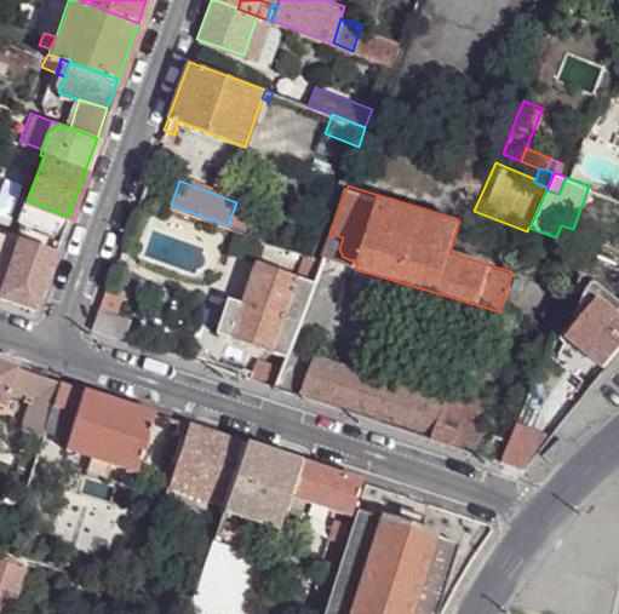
[(53,241),(63,214),(27,200),(17,229),(53,241)]
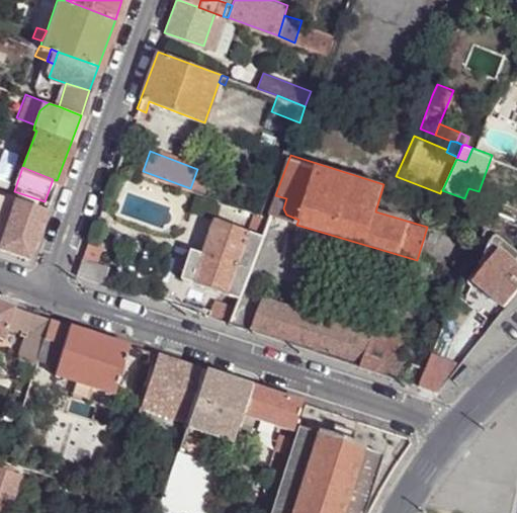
[(197,169),(190,188),(204,193),(210,174),(197,169)]
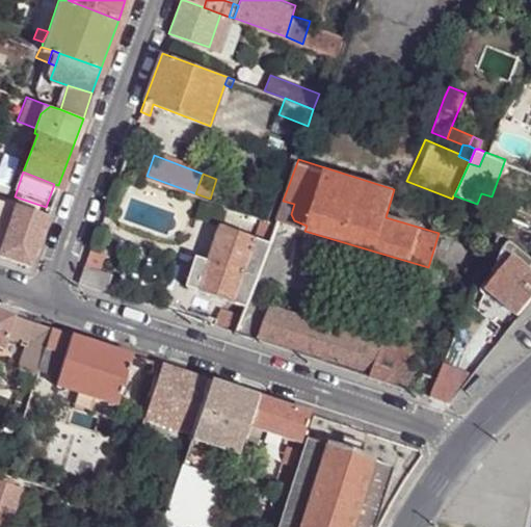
[(495,230),(500,212),(477,204),(454,195),(453,195),(452,199),(447,211),(495,230)]
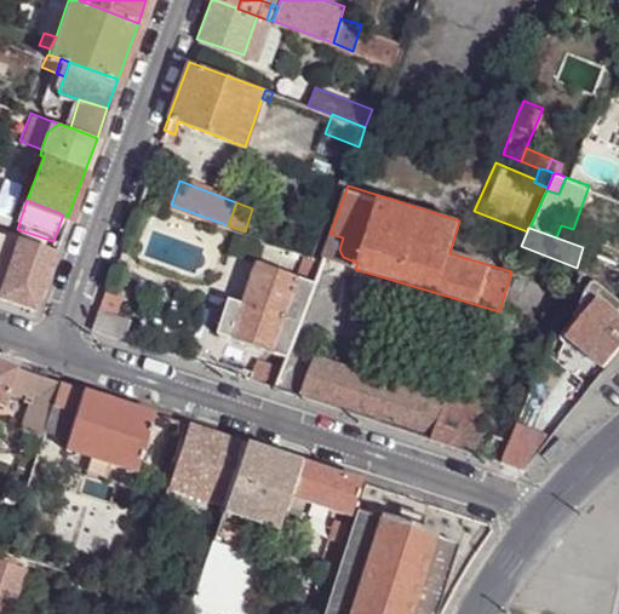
[(343,264),(355,269),(357,263),(343,257),(339,250),(343,237),(330,234),(321,257),(343,264)]
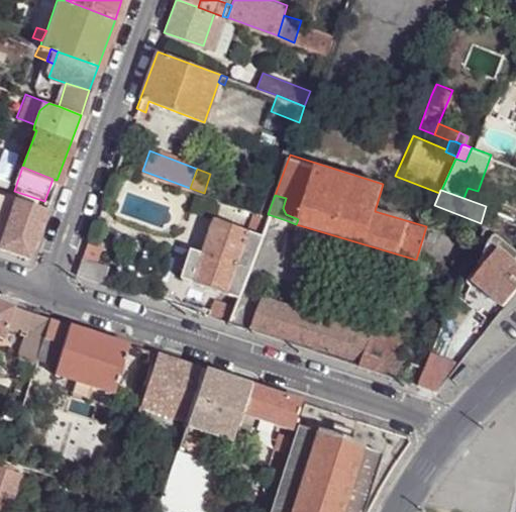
[(29,256),(46,208),(31,202),(14,197),(9,208),(8,216),(0,237),(0,245),(6,247),(29,256)]
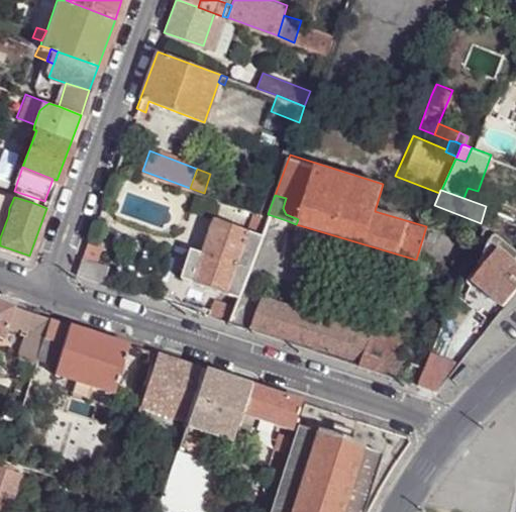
[(0,237),(8,216),(9,208),(0,204),(0,237)]
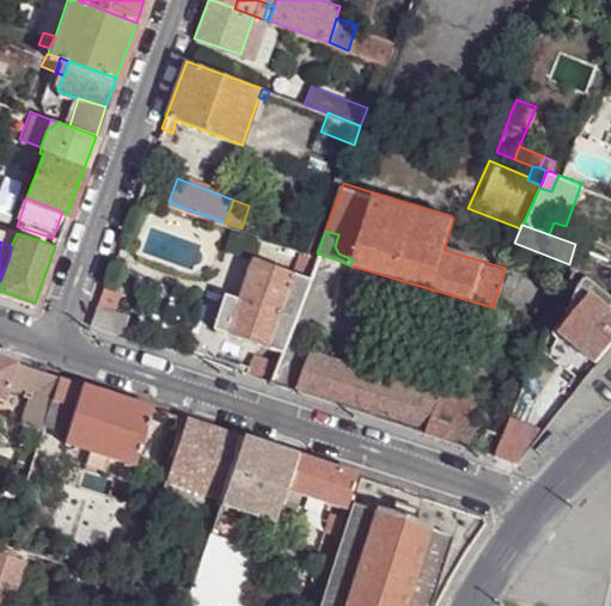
[(306,251),(303,250),(295,265),(312,273),(318,256),(306,251)]
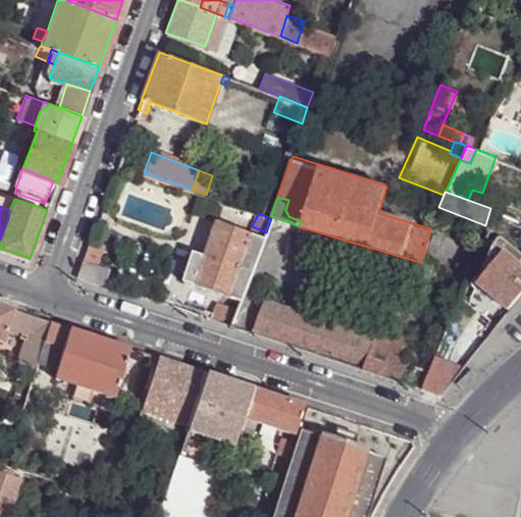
[(241,299),(264,237),(217,220),(205,254),(193,250),(191,257),(186,271),(184,279),(241,299)]
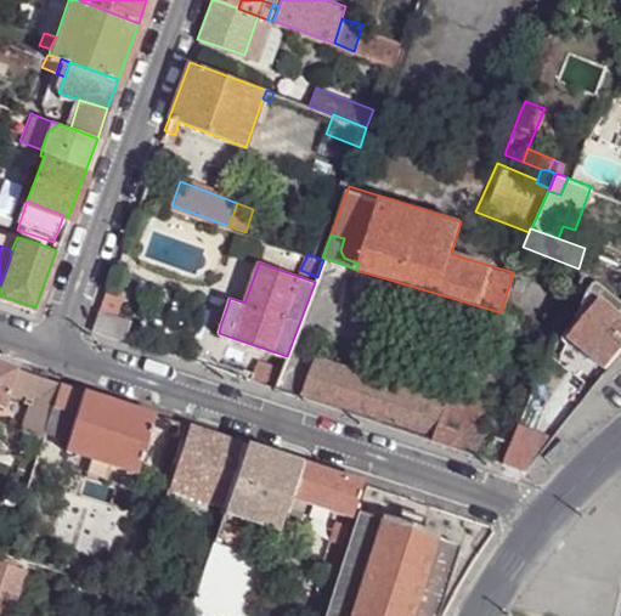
[(501,312),(356,270),(349,293),(508,342),(515,317),(501,312)]
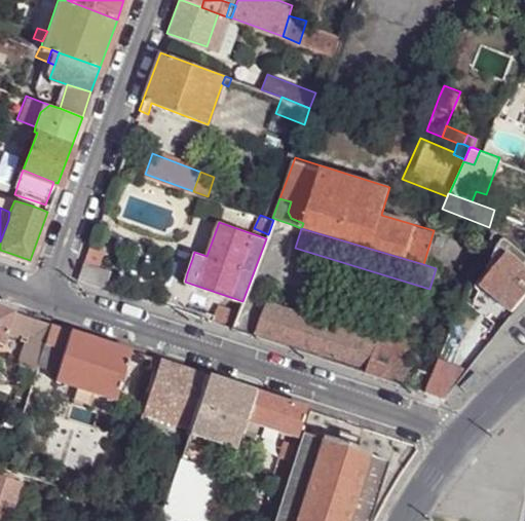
[(524,268),(524,254),(503,237),(499,236),(496,240),(494,246),(524,268)]
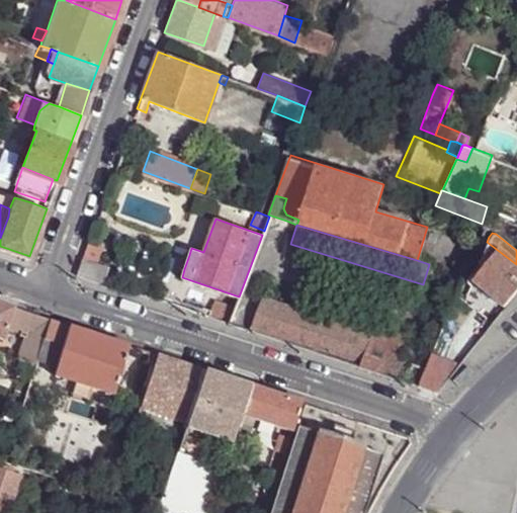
[(90,236),(83,256),(91,259),(98,240),(90,236)]
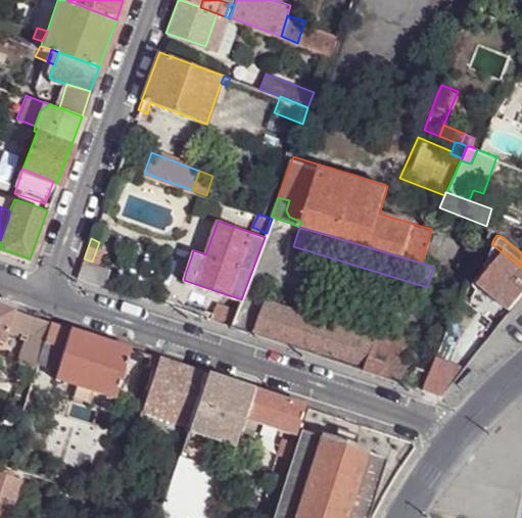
[(506,310),(521,288),(521,267),(491,244),(482,264),(482,268),(484,271),(474,285),(506,310)]
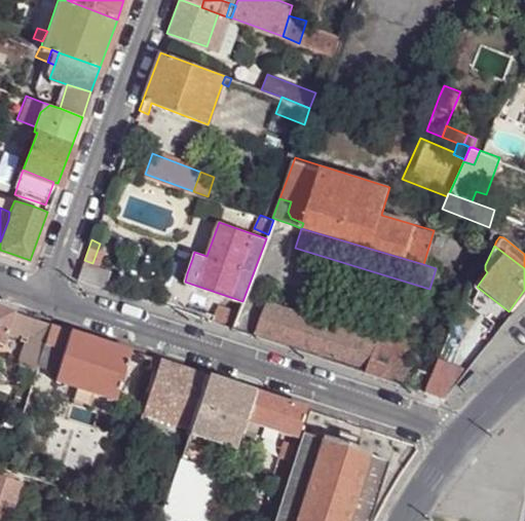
[(183,271),(187,273),(192,259),(187,258),(183,271)]
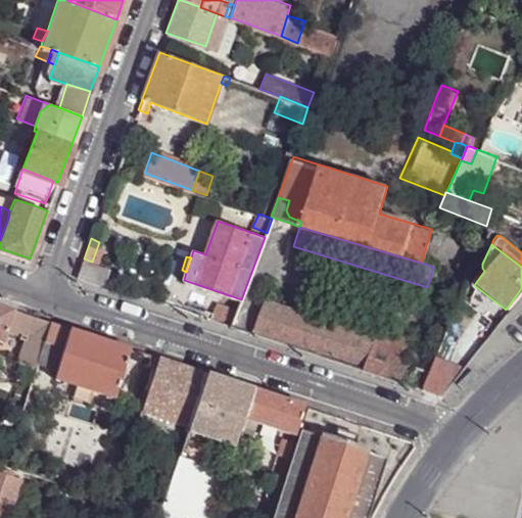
[(78,275),(104,284),(109,268),(92,262),(84,259),(78,275)]
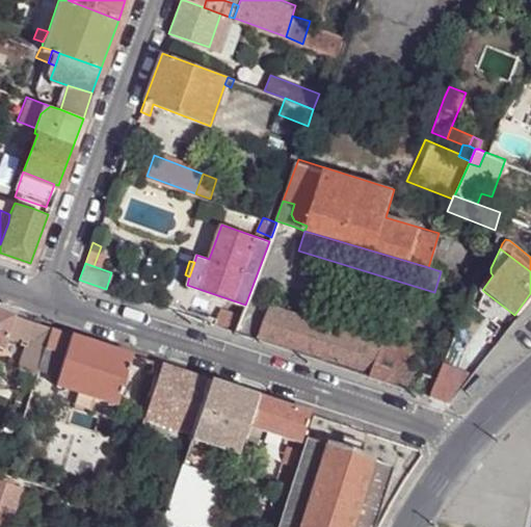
[(0,339),(5,341),(10,326),(27,333),(14,378),(34,385),(49,339),(54,321),(28,313),(0,304),(0,339)]
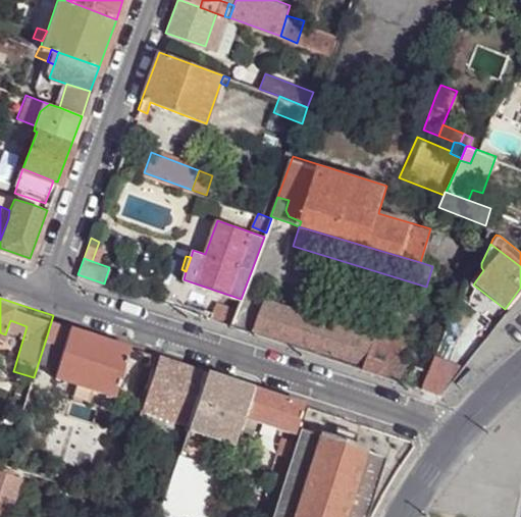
[(208,317),(230,325),(238,306),(215,299),(208,317)]
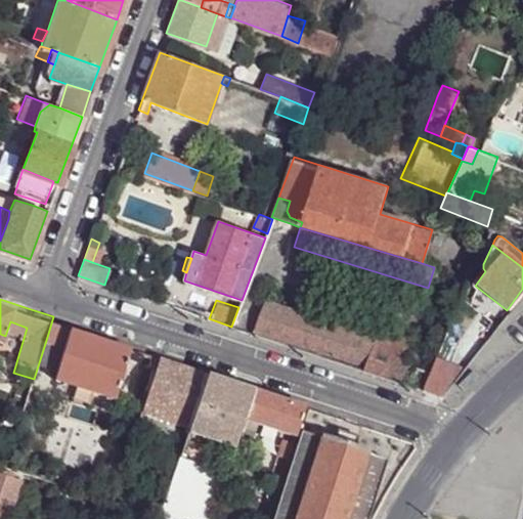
[(255,334),(401,383),(411,361),(397,354),(409,340),(363,322),(360,333),(266,302),(255,334)]
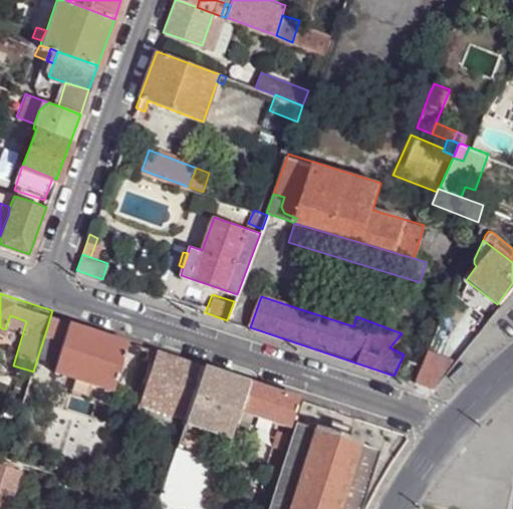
[(71,316),(52,310),(47,327),(65,334),(71,316)]
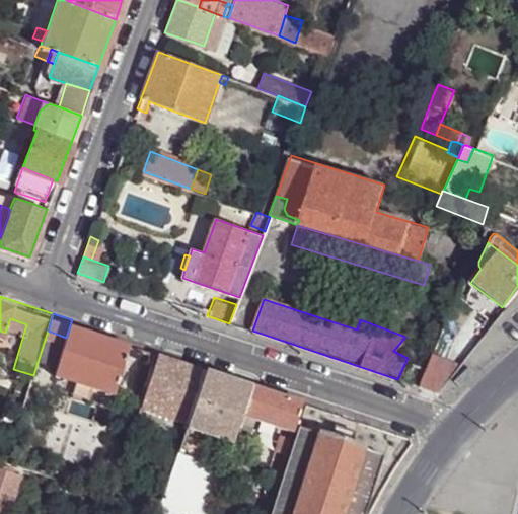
[(57,370),(78,376),(75,388),(92,393),(95,381),(118,388),(132,340),(88,325),(72,319),(66,338),(57,370)]
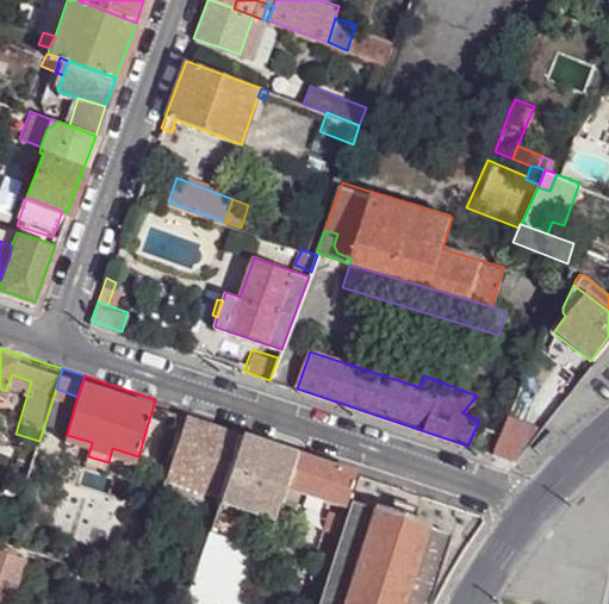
[(207,417),(185,409),(166,471),(222,489),(241,428),(207,417)]
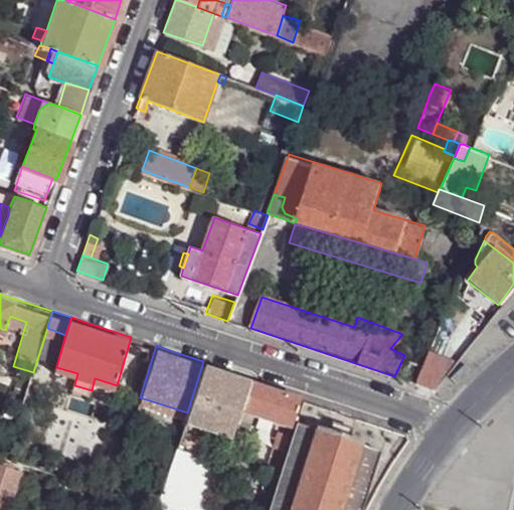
[(455,359),(427,349),(414,382),(433,388),(455,359)]
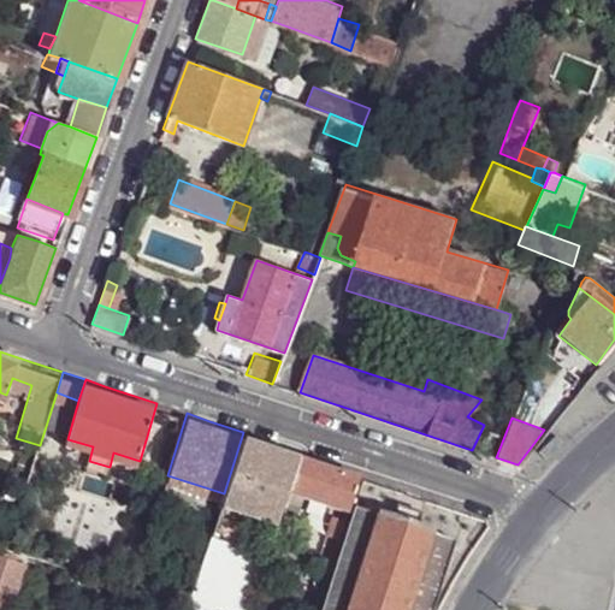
[(272,442),(243,432),(224,493),(191,603),(211,609),(249,609),(250,609),(281,513),(287,501),(303,451),(272,442)]
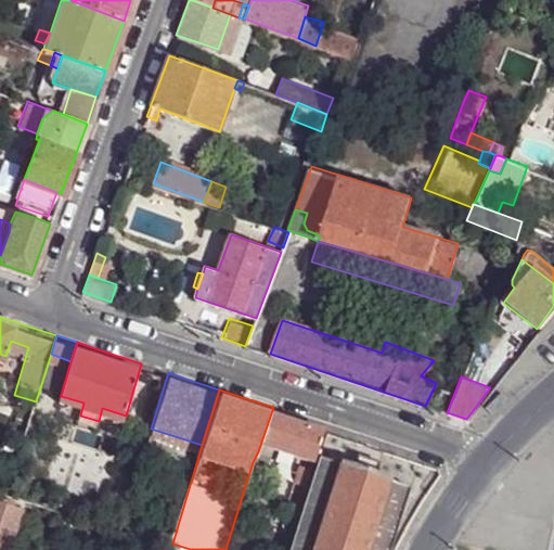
[(269,455),(272,442),(313,455),(323,423),(293,413),(273,407),(258,451),(269,455)]
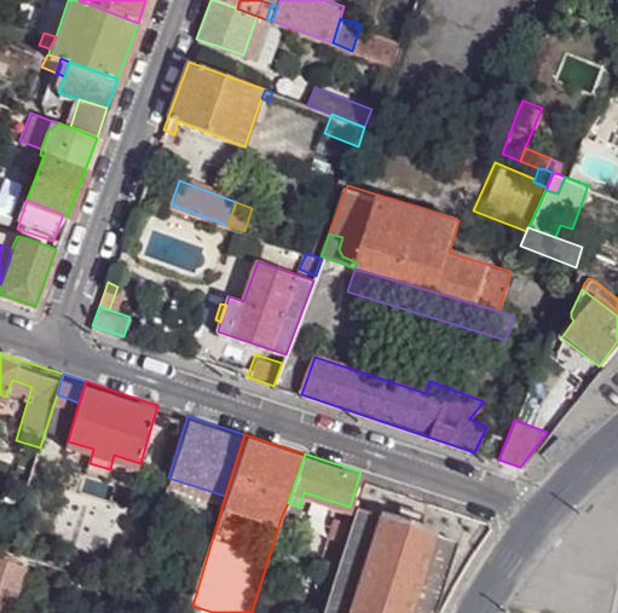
[(433,612),(450,561),(458,536),(433,527),(435,524),(421,520),(425,507),(420,505),(400,499),(397,512),(382,507),(381,510),(356,503),(322,612),(433,612)]
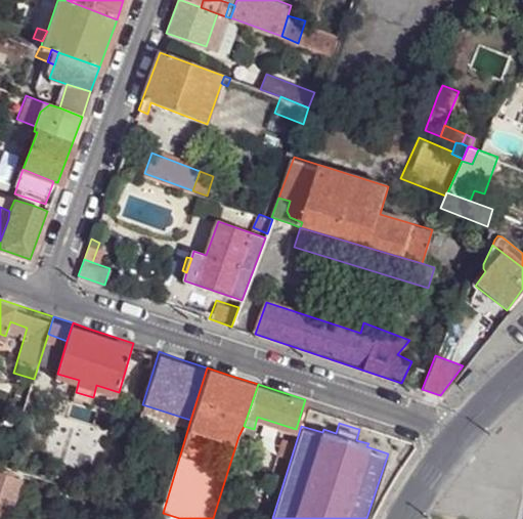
[(276,449),(288,452),(293,437),(281,433),(276,449)]
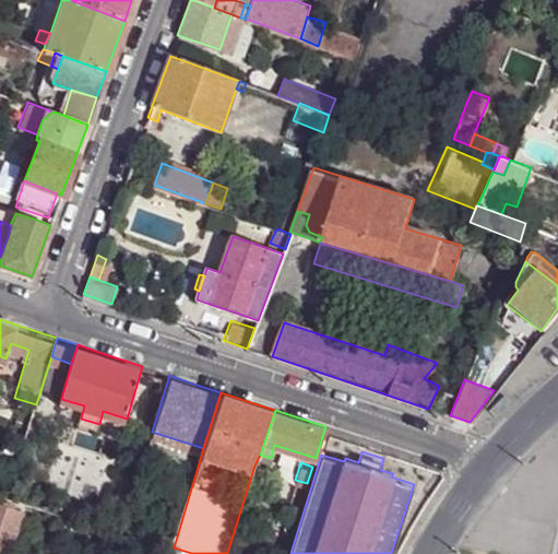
[(0,530),(8,533),(12,534),(21,506),(12,503),(13,498),(0,494),(0,530)]
